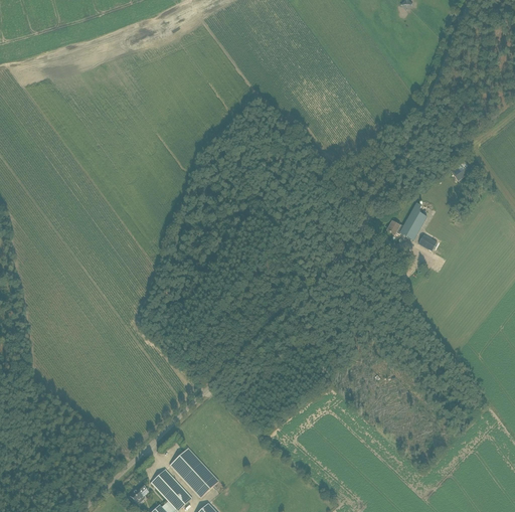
[(402,0),(399,4),(406,10),(413,3),(409,0),(402,0)]
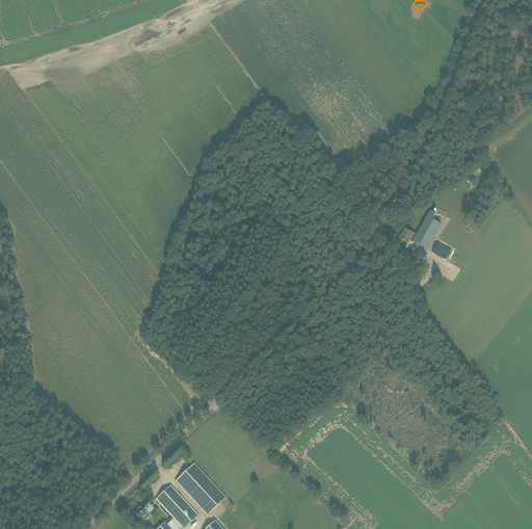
[(468,178),(473,185),(487,175),(481,167),(468,178)]
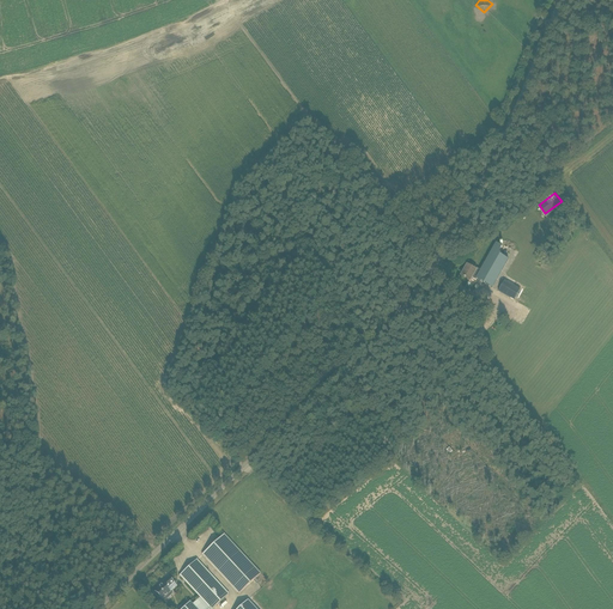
[(477,273),(475,275),(492,285),(508,256),(492,247),(481,267),(477,265),(475,267),(468,262),(461,273),(465,274),(465,275),(471,279),(474,272),(477,273)]
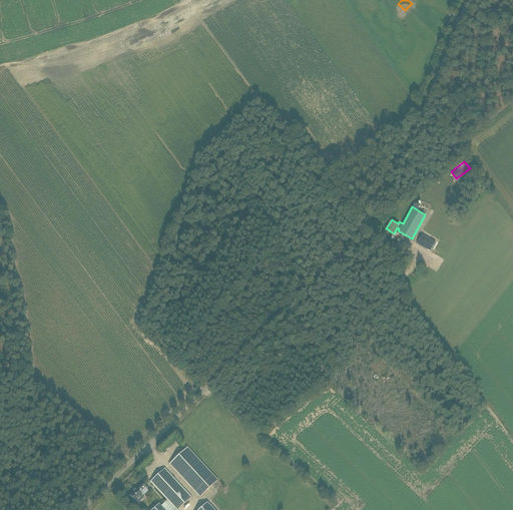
[(422,232),(417,241),(430,248),(435,239),(422,232)]
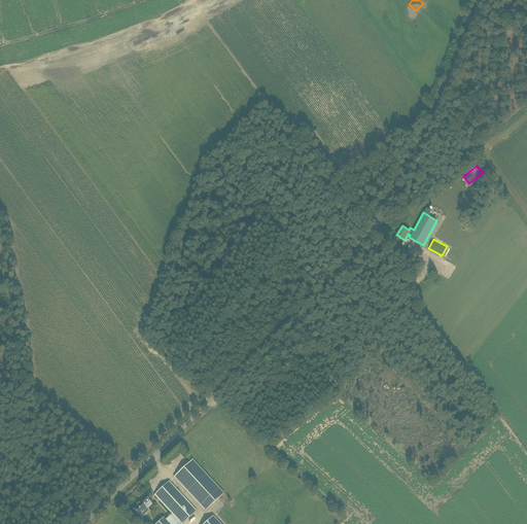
[(174,475),(205,508),(223,490),(192,457),(174,475)]
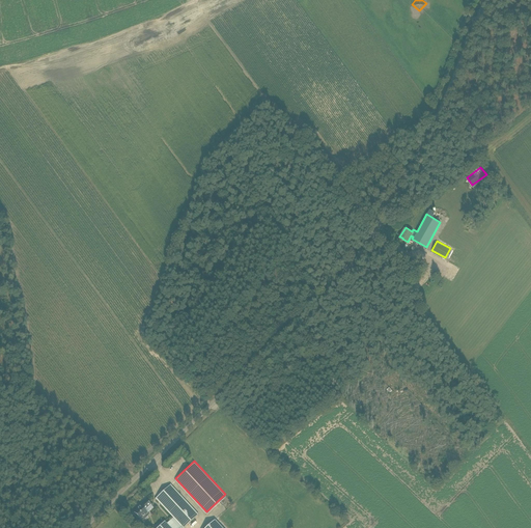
[(156,496),(183,526),(198,511),(170,482),(156,496)]
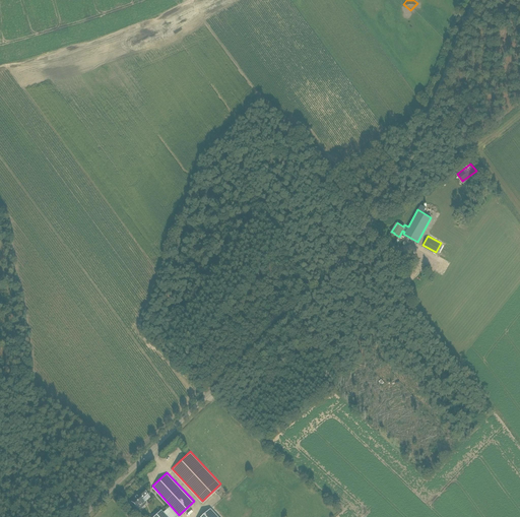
[(144,495),(147,492),(142,487),(135,494),(136,495),(131,499),(132,500),(131,501),(134,505),(135,504),(137,506),(144,500),(141,497),(143,495),(144,495)]
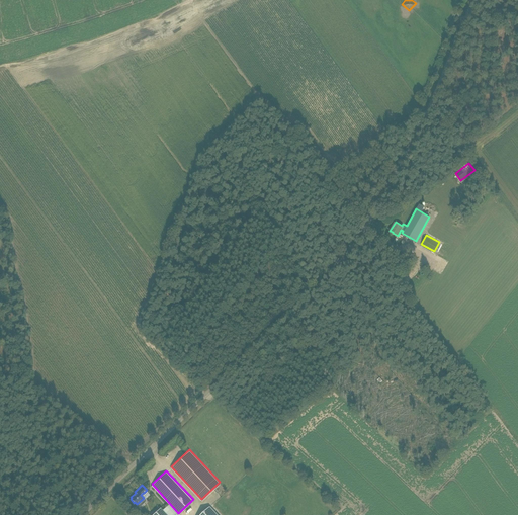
[(197,514),(219,514),(209,504),(197,514)]
